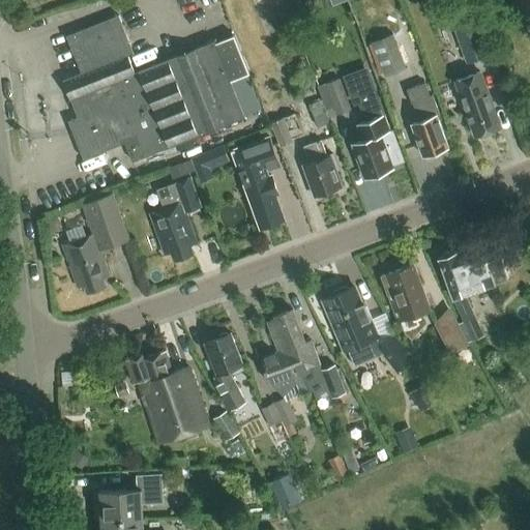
[(234,35),(214,42),(214,41),(134,72),(126,55),(133,53),(118,15),(70,33),(85,69),(66,77),(81,114),(71,117),(87,156),(123,142),(131,160),(244,117),(230,80),(248,72),(234,35)]
